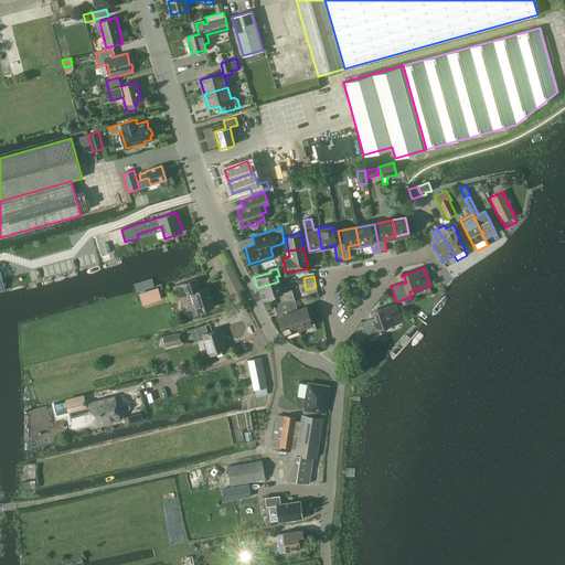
[(198,315),(196,312),(214,307),(209,287),(201,289),(198,278),(174,285),(179,297),(192,292),(194,302),(189,305),(188,307),(190,315),(192,317),(198,315)]
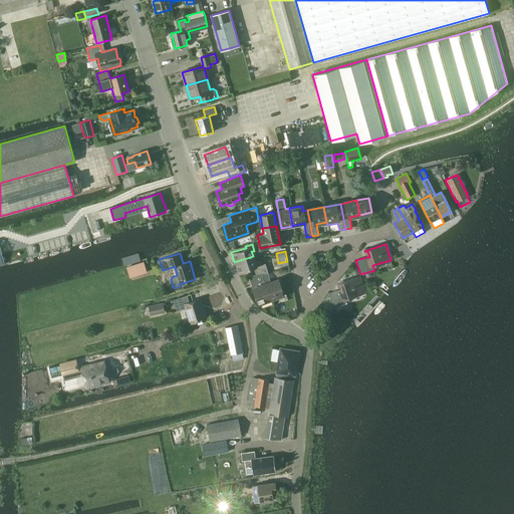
[(254,261),(253,256),(234,262),(237,272),(252,267),(254,274),(262,273),(267,272),(264,263),(260,265),(259,260),(254,261)]
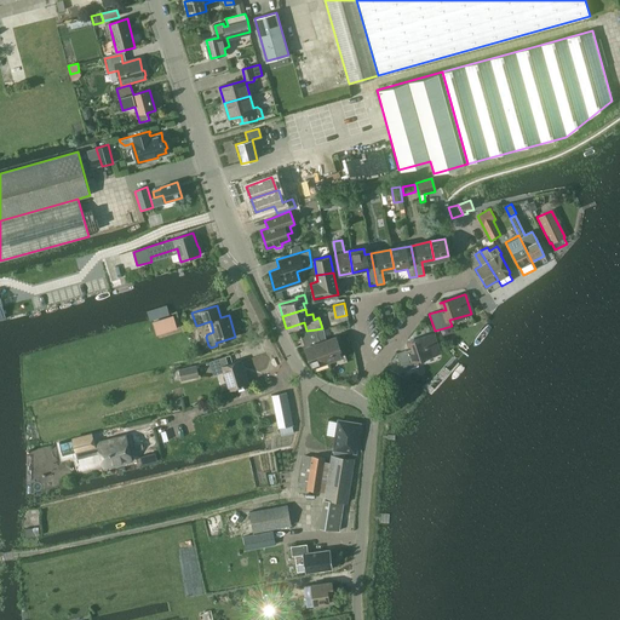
[(177,327),(176,323),(173,315),(153,322),(156,333),(177,327)]
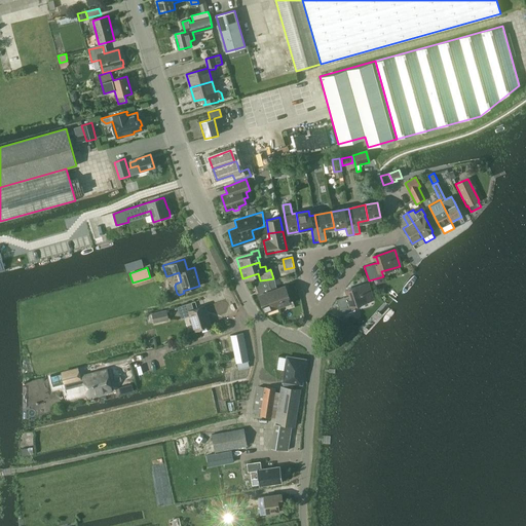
[(273,278),(268,279),(269,287),(276,307),(290,303),(285,287),(277,289),(274,279),(273,279),(273,278)]
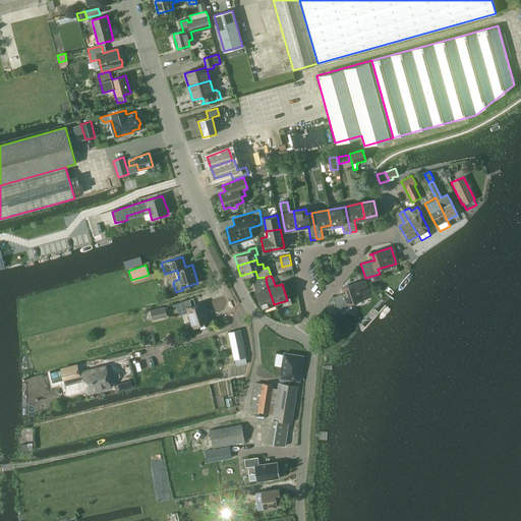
[(251,280),(261,308),(274,304),(267,284),(266,277),(257,278),(251,280)]
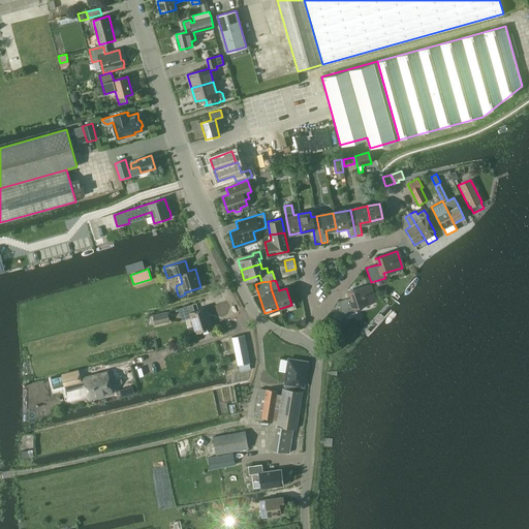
[(349,298),(338,302),(343,316),(358,311),(355,307),(374,301),(369,285),(368,285),(347,292),(350,291),(352,298),(349,299),(349,298)]
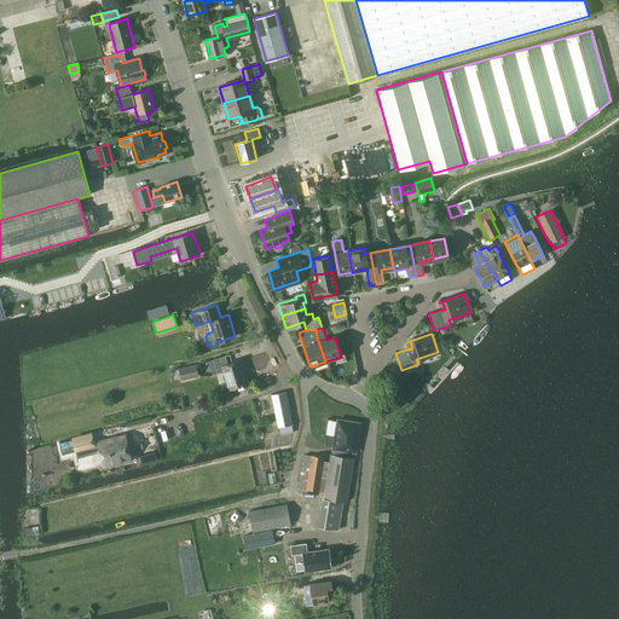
[(239,360),(227,364),(225,356),(208,362),(213,375),(223,372),(227,391),(248,385),(239,360)]
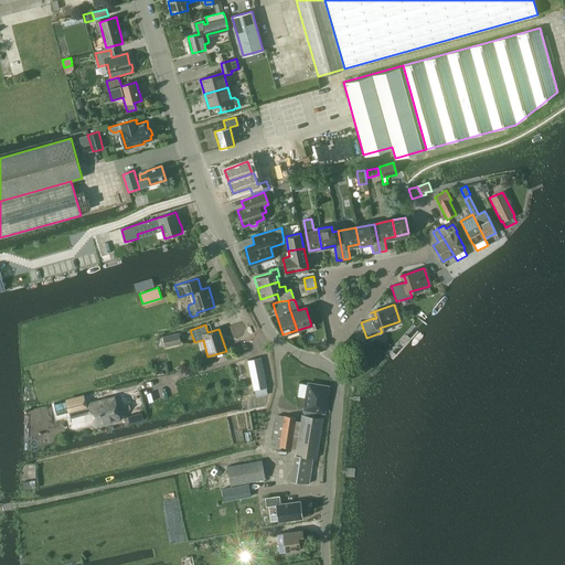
[(182,340),(180,333),(163,337),(166,347),(179,343),(179,341),(182,340)]
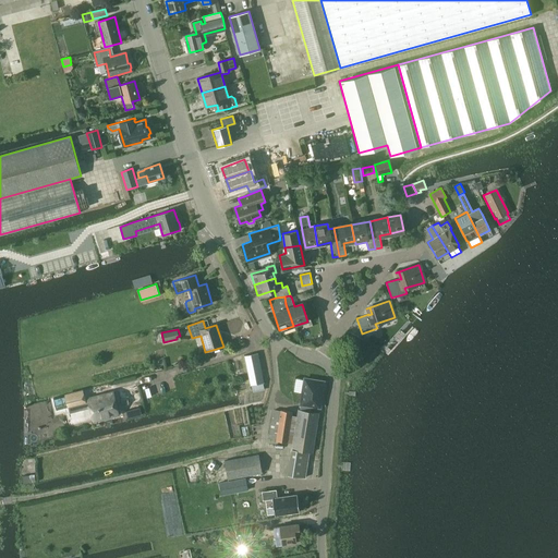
[(244,356),(250,386),(251,386),(253,392),(265,390),(263,383),(264,383),(257,353),(244,356)]
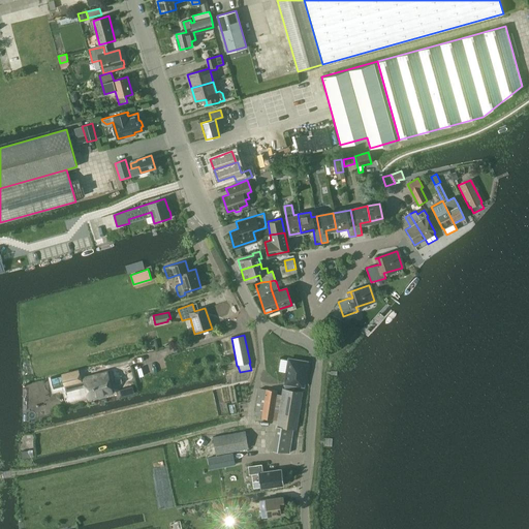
[(288,359),(285,383),(303,386),(304,386),(307,362),(288,359)]
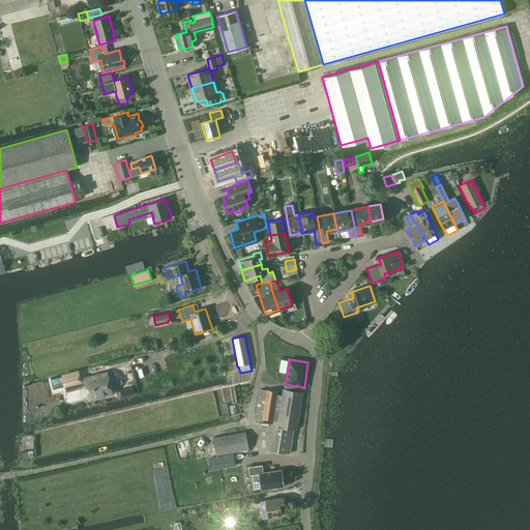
[(62,376),(51,378),(53,388),(64,386),(65,390),(86,385),(89,399),(112,393),(108,376),(107,373),(93,377),(84,379),(84,380),(81,381),(79,372),(62,376)]
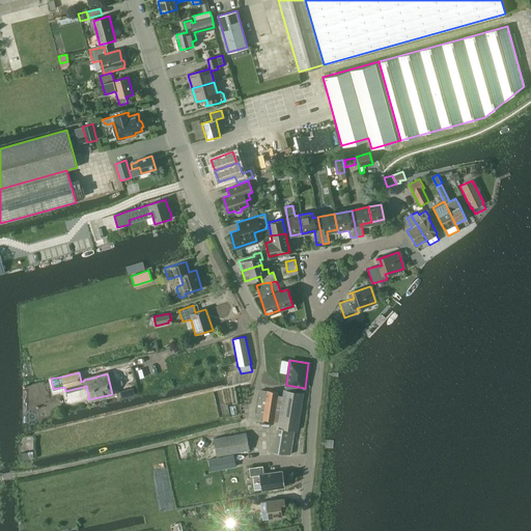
[(259,389),(256,417),(262,419),(274,421),(278,422),(277,427),(278,427),(295,429),(298,430),(304,392),(296,391),(297,388),(286,386),(285,390),(283,389),(282,396),(278,395),(279,392),(267,390),(259,389)]
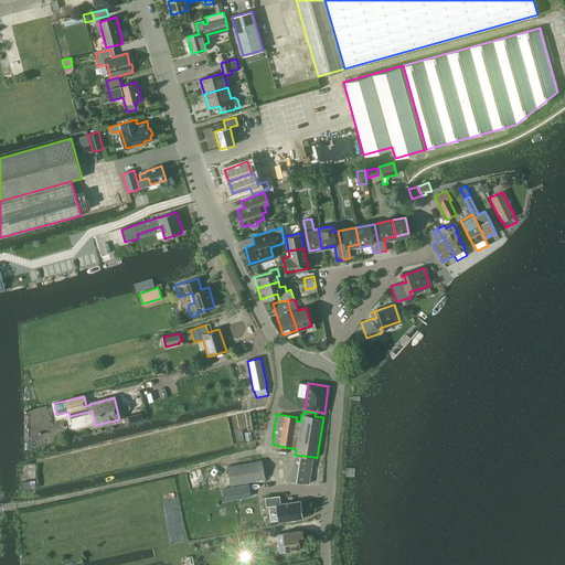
[(140,414),(127,417),(129,424),(142,420),(140,414)]
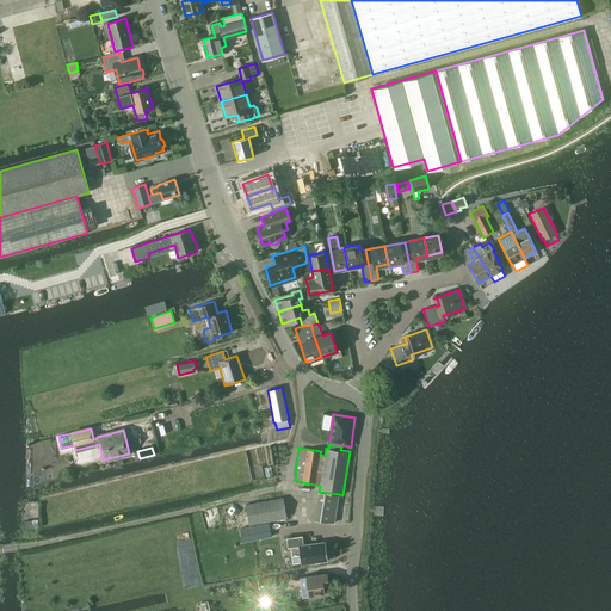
[(334,523),(339,494),(320,492),(315,520),(334,523)]
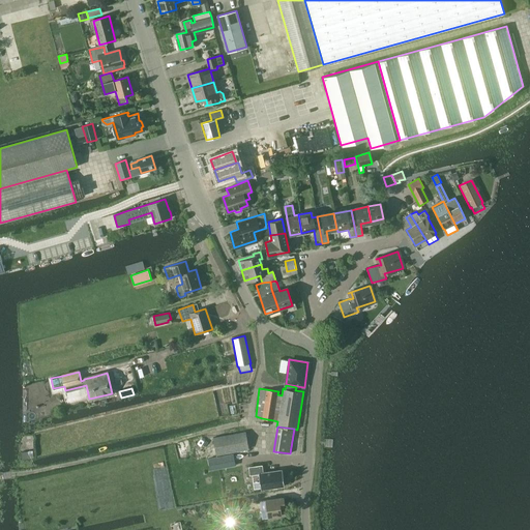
[(249,449),(245,432),(212,437),(216,455),(249,449)]
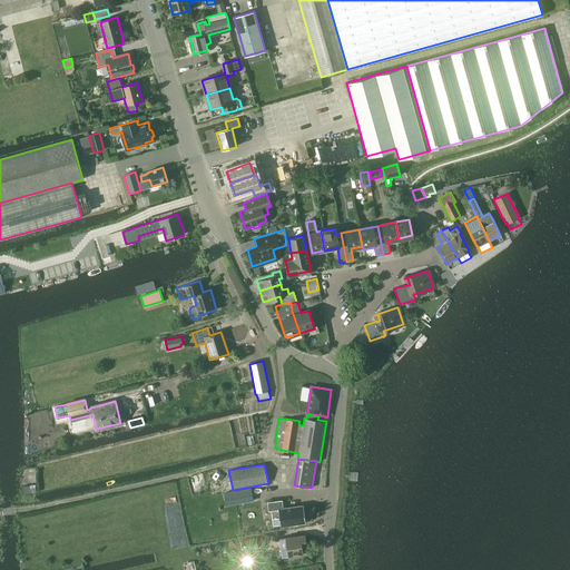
[(252,489),(223,493),(225,505),(254,501),(252,489)]
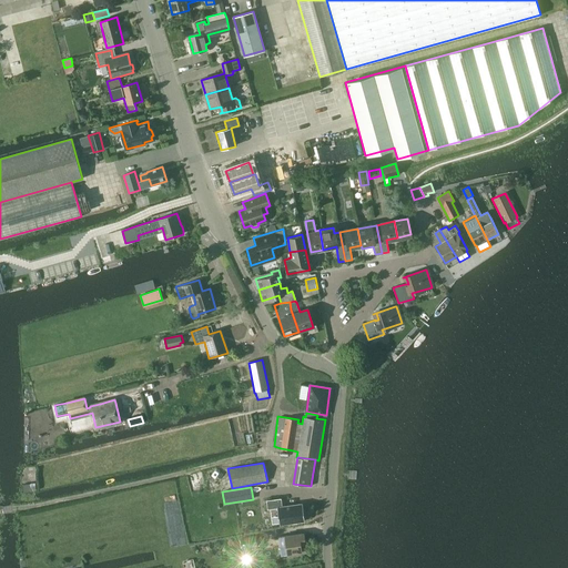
[(281,498),(266,500),(267,509),(277,508),(280,525),(304,521),(302,504),(282,506),(281,498)]
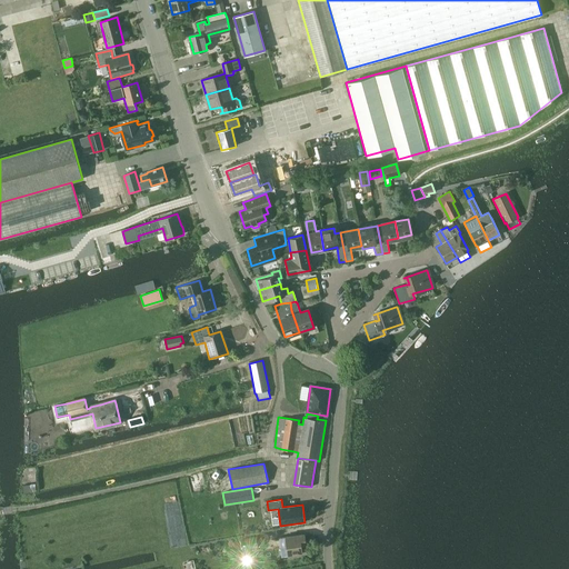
[(279,538),(281,557),(302,553),(300,543),(306,542),(303,533),(279,538)]
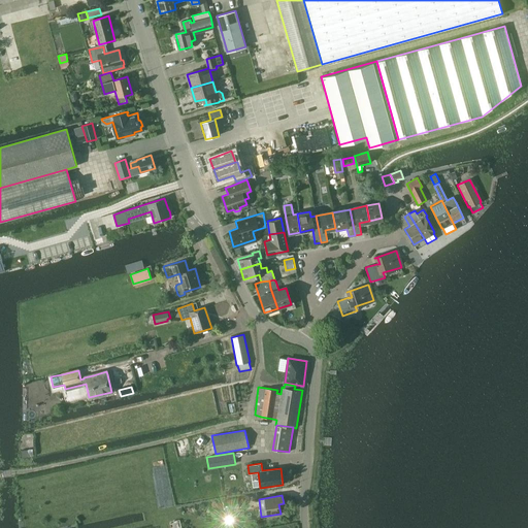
[(225,512),(239,509),(237,498),(224,501),(225,512)]
